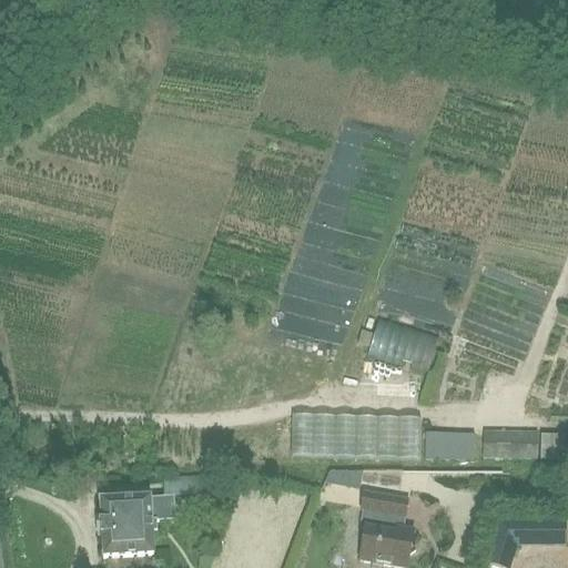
[(439,336),(379,317),(367,357),(427,376),(439,336)]
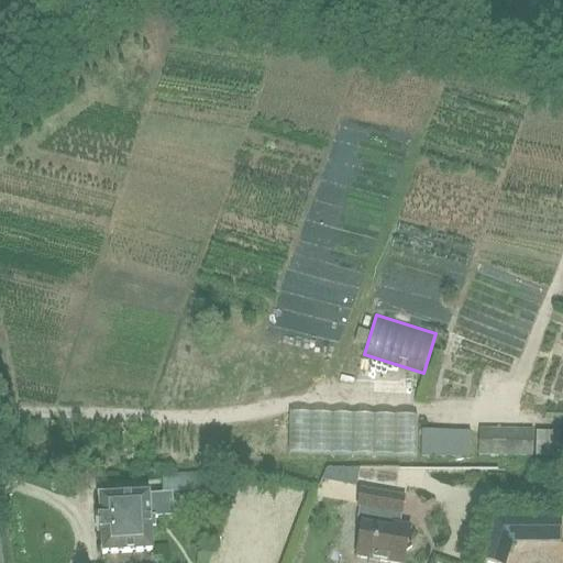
[(533,429),(479,429),(479,456),(532,456),(533,429)]
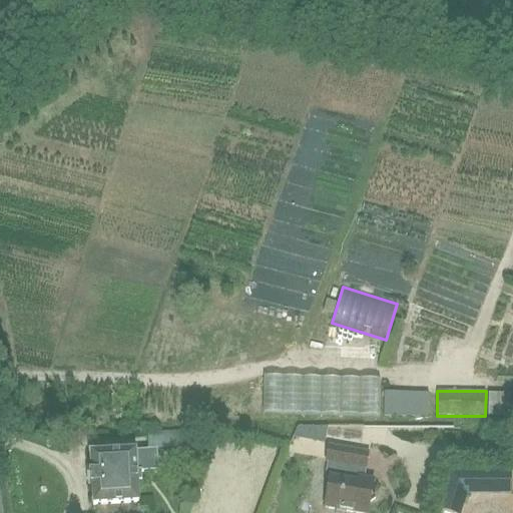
[(385,392),(384,417),(428,418),(428,394),(385,392)]
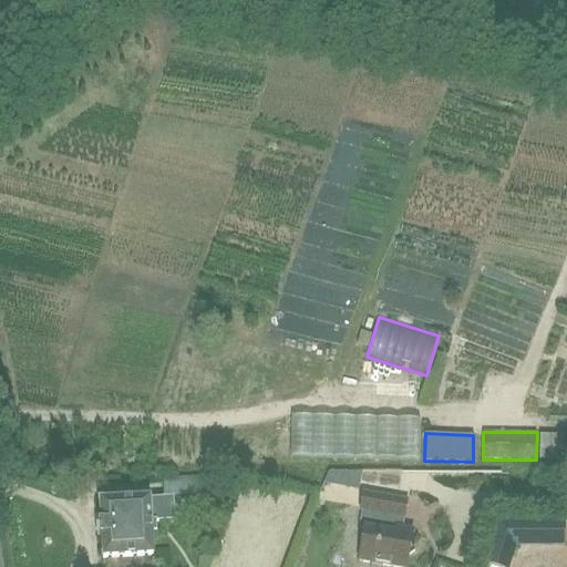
[(564,435),(540,434),(539,461),(563,461),(564,435)]
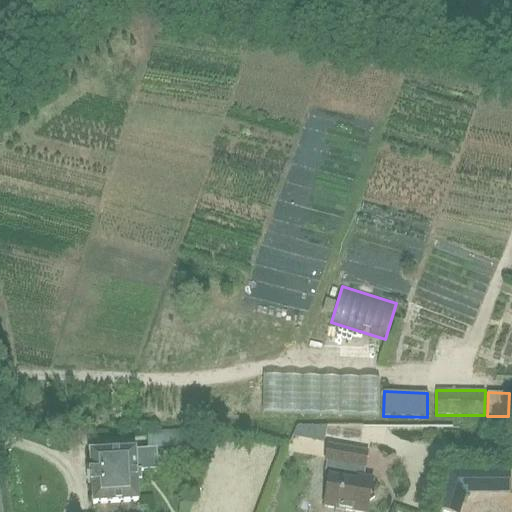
[(314,427),(312,441),(324,443),(326,427),(314,427)]
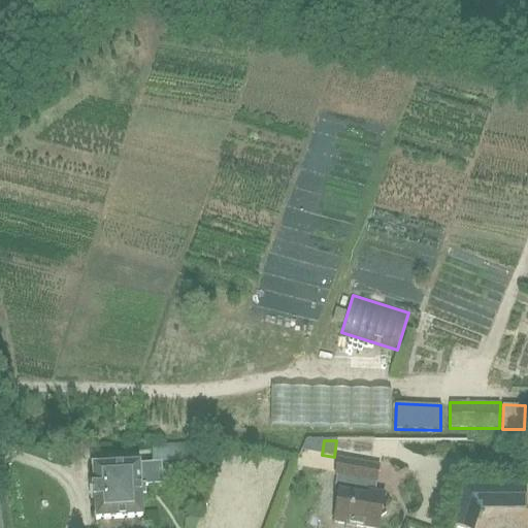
[(152,463),(139,464),(93,466),(94,488),(94,498),(95,498),(96,520),(142,517),(141,496),(146,496),(145,487),(163,486),(162,465),(207,462),(205,441),(151,446),(152,463)]
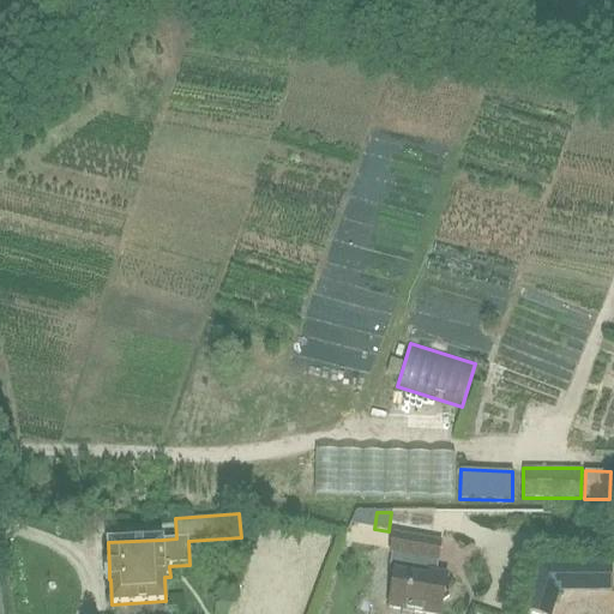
[(435,572),(440,542),(393,534),(390,552),(393,553),(390,572),(395,572),(389,607),(427,613),(440,613),(447,575),(435,572)]
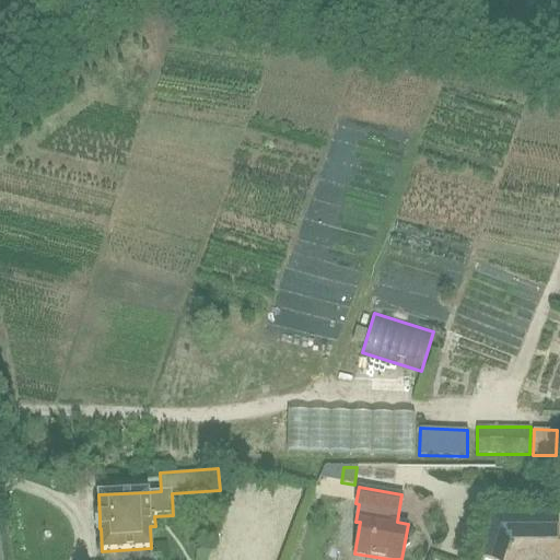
[(559,522),(559,513),(494,513),(481,555),(498,559),(503,559),(512,537),(559,538),(559,522)]
